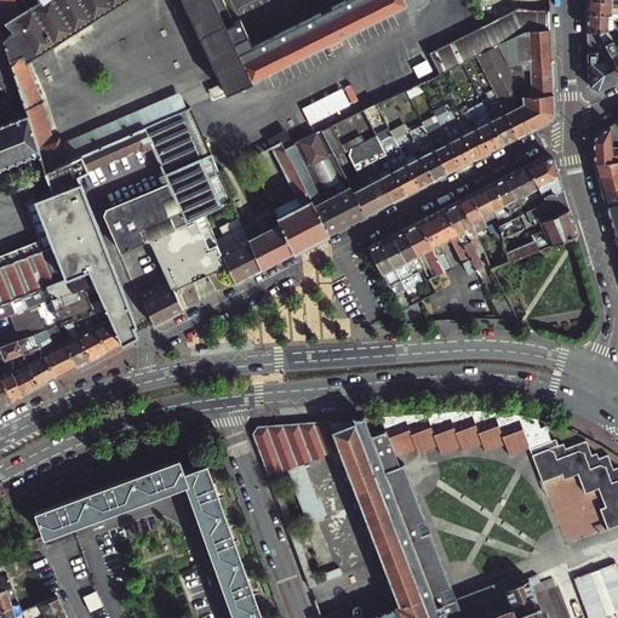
[(23,102),(26,112),(41,104),(44,103),(27,63),(127,0),(179,0),(222,87),(210,92),(213,101),(251,84),(238,56),(211,0),(0,0),(0,18),(12,32),(9,33),(6,34),(3,34),(17,83),(23,102)]
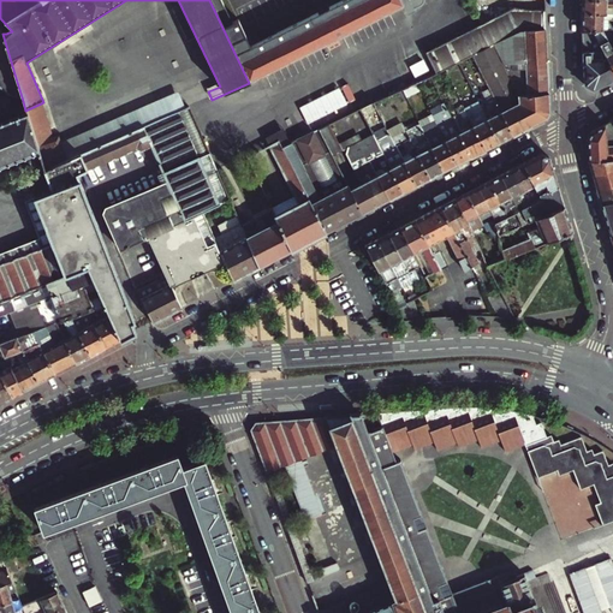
[(236,55),(249,83),(402,10),(405,9),(400,0),(362,0),(338,12),(335,7),(236,55)]
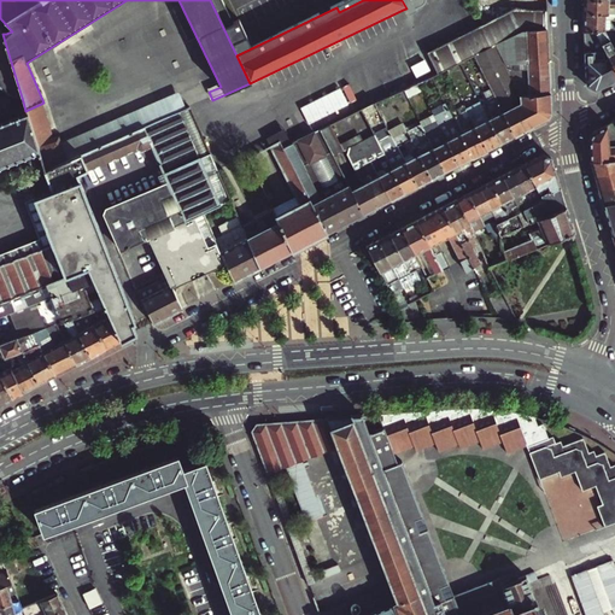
[(363,0),(343,0),(335,4),(337,7),(339,12),(363,0)]
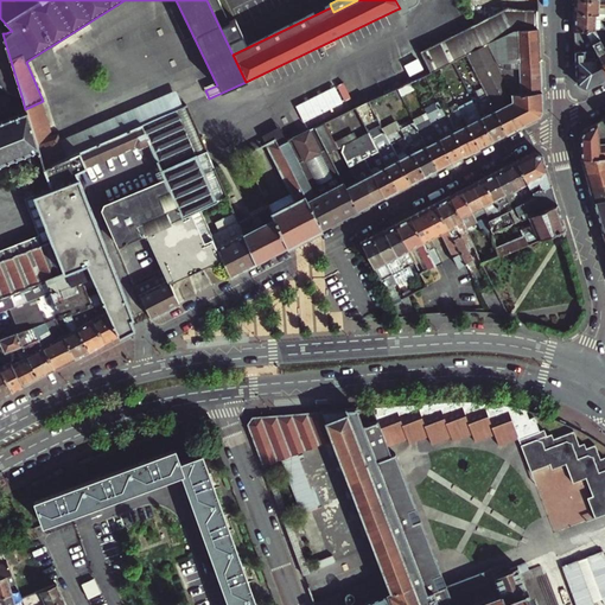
[(401,0),(395,0),(400,8),(402,14),(407,12),(401,0)]
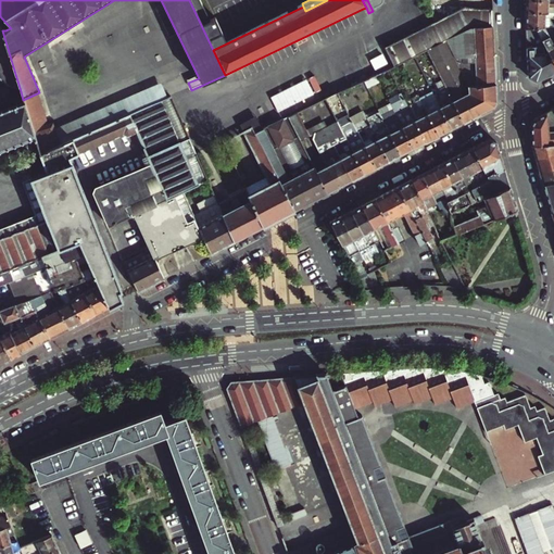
[(367,0),(373,11),(379,9),(381,5),(382,3),(382,1),(381,0),(367,0)]
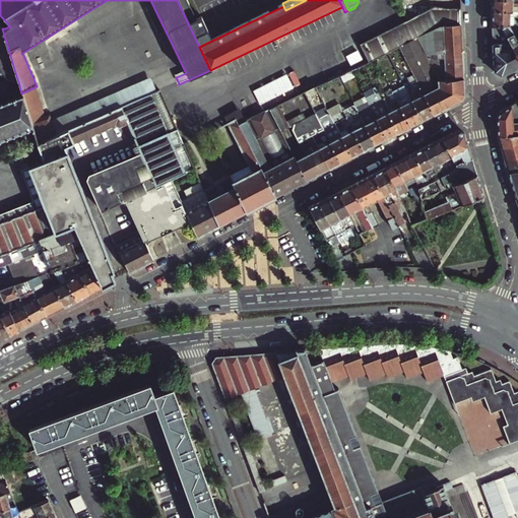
[(517,1),(491,1),(490,12),(517,13),(517,1)]
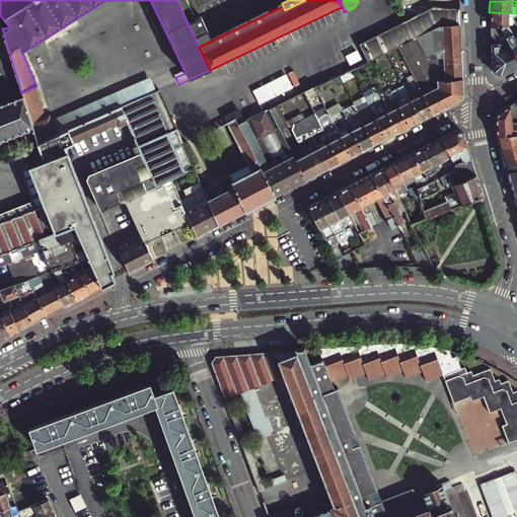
[(457,27),(457,10),(433,9),(418,16),(427,34),(439,28),(457,27)]
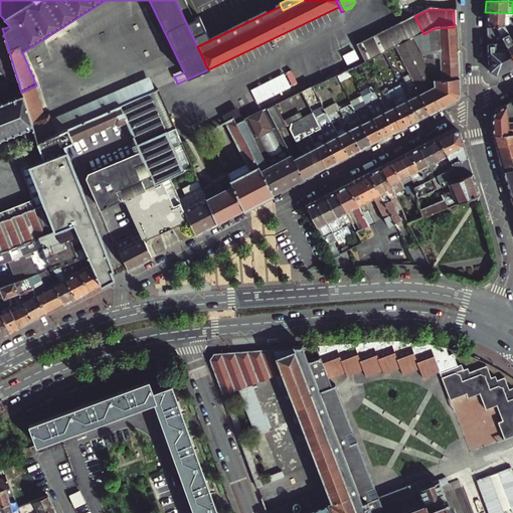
[(512,28),(507,18),(512,17),(512,13),(485,12),(485,27),(495,28),(504,28),(512,28)]
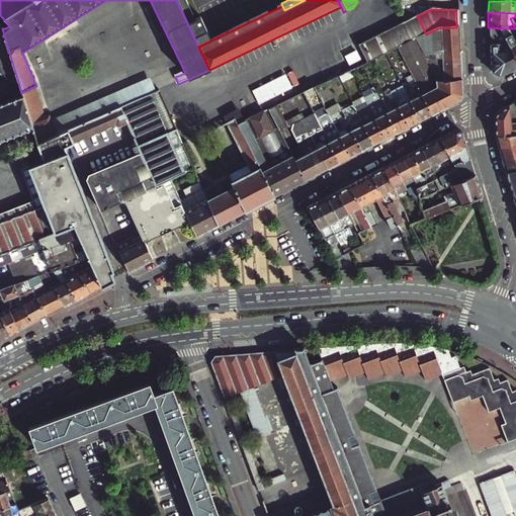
[(408,20),(417,39),(420,37),(426,34),(417,16),(408,20)]
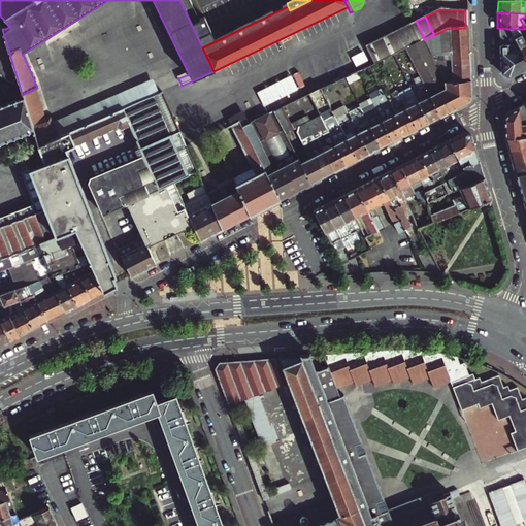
[(412,23),(405,26),(415,44),(425,40),(416,21),(412,23)]
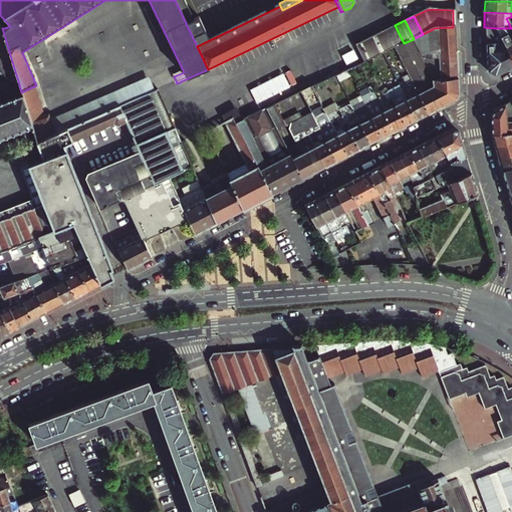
[(404,43),(395,25),(385,30),(394,48),(404,43)]
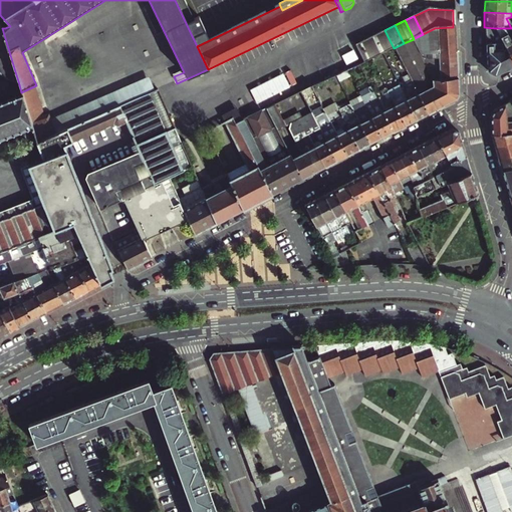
[(0,138),(32,125),(22,95),(0,103),(0,74),(1,75),(3,77),(5,78),(7,80),(10,81),(13,82),(15,83),(19,84),(14,68),(2,28),(0,27),(0,138)]
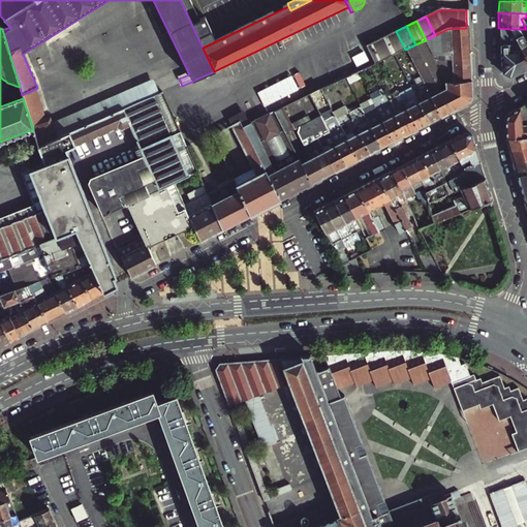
[(431,44),(431,48),(434,48),(434,43),(468,41),(467,28),(466,28),(447,29),(435,35),(429,38),(431,44)]
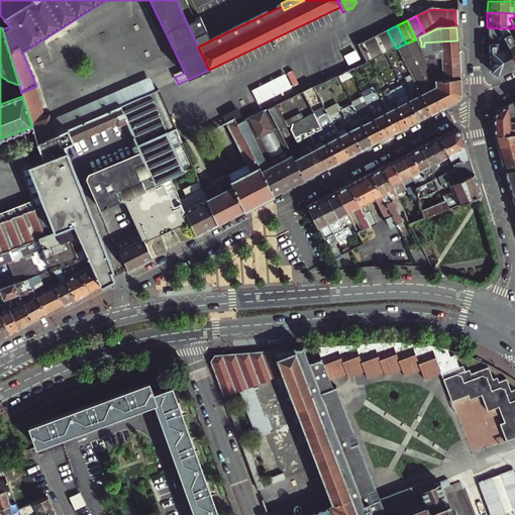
[(514,68),(514,63),(497,28),(487,27),(489,73),(497,78),(514,68)]
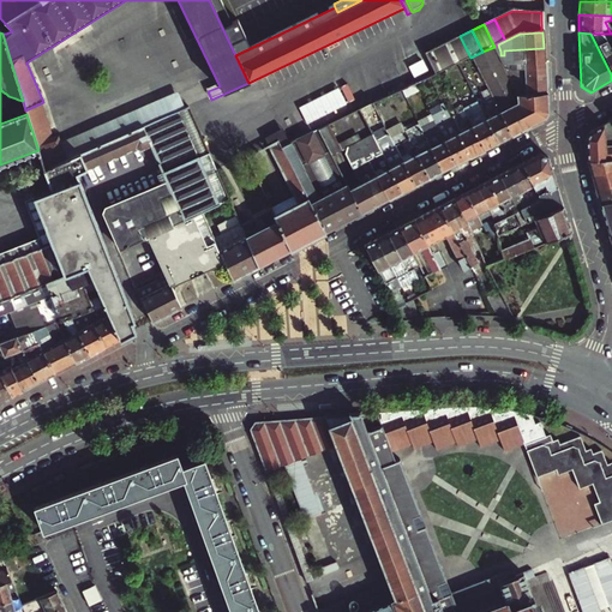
[(611,39),(606,42),(604,39),(601,34),(591,34),(611,75),(611,39)]
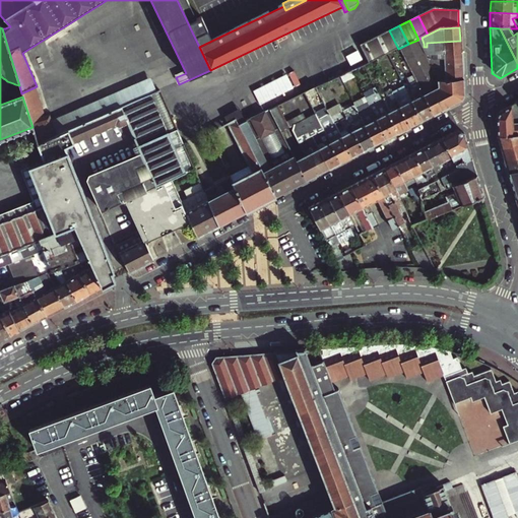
[(398,49),(389,30),(379,36),(387,54),(397,50),(398,49)]
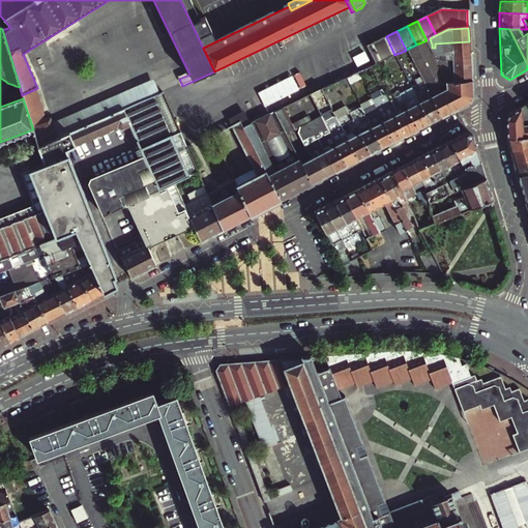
[(394,55),(386,36),(375,40),(384,60),(394,55)]
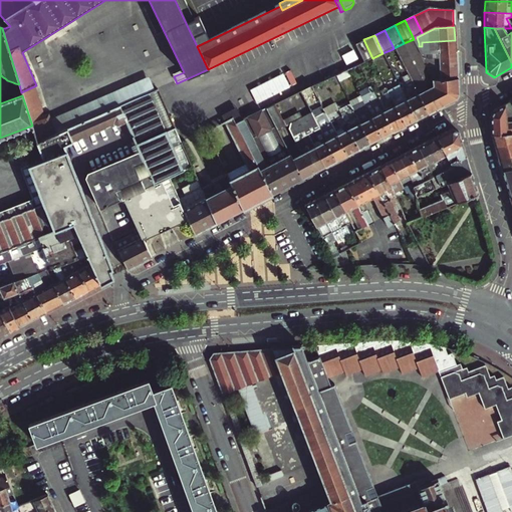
[(409,80),(427,114),(443,106),(442,94),(434,98),(433,94),(427,94),(423,92),(423,87),(421,81),(430,81),(457,79),(455,53),(420,55),(419,46),(419,43),(417,37),(414,39),(404,43),(394,48),(393,49),(409,80)]
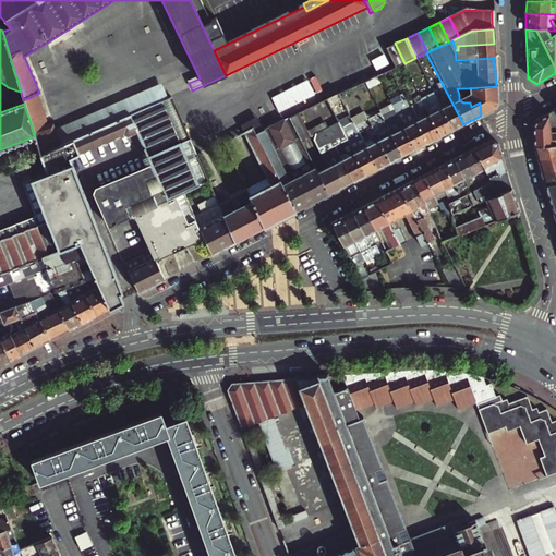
[(405,63),(395,43),(384,49),(394,69),(405,63)]
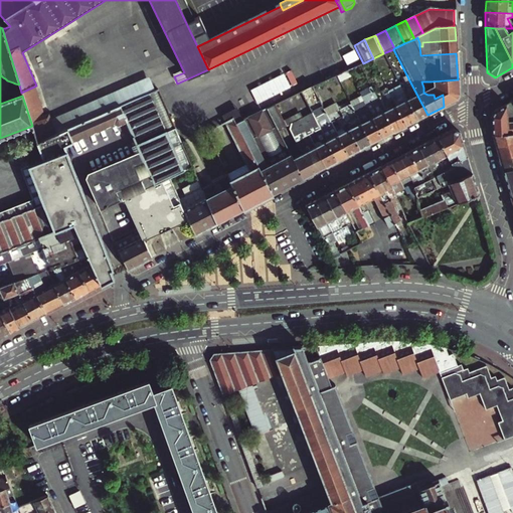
[(422,46),(419,46),(420,55),(456,53),(456,40),(422,42),(422,46)]
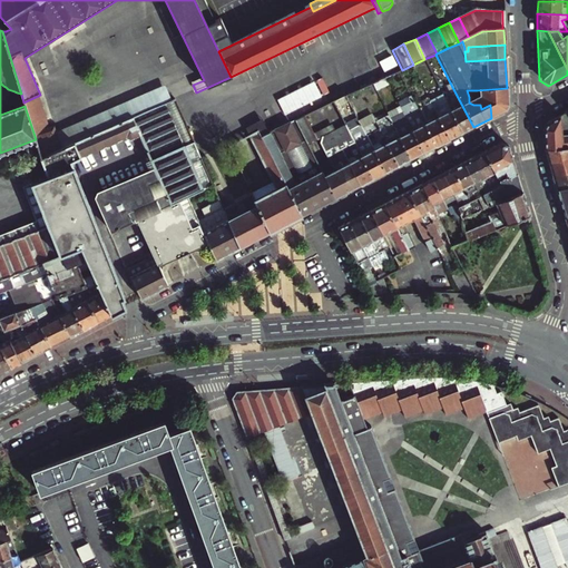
[(189,77),(55,134),(61,150),(64,149),(172,104),(184,98),(196,92),(193,85),(189,77)]
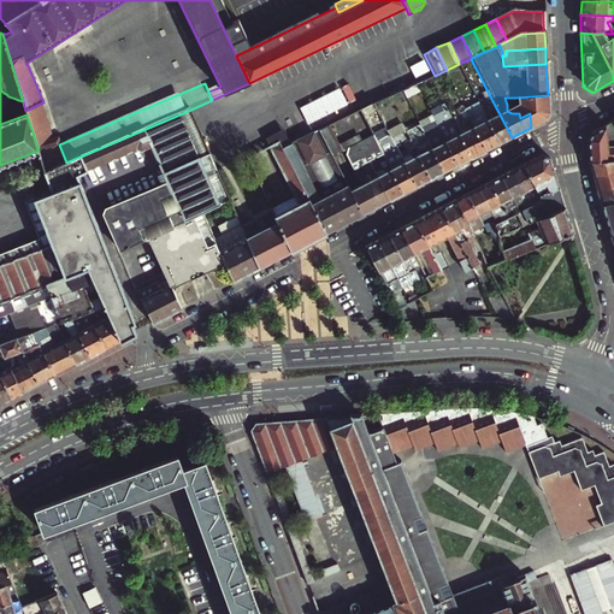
[(477,104),(472,95),(465,100),(468,107),(477,104)]
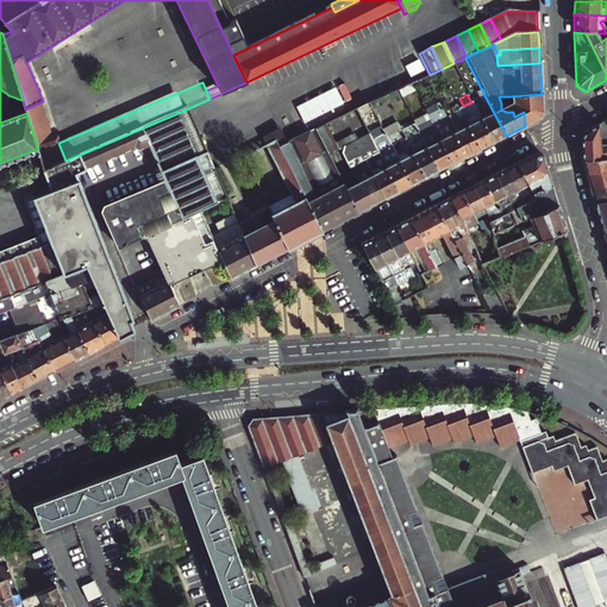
[(524,112),(525,126),(539,118),(543,114),(542,94),(509,97),(499,97),(501,104),(501,110),(506,112),(513,112),(514,117),(524,112)]
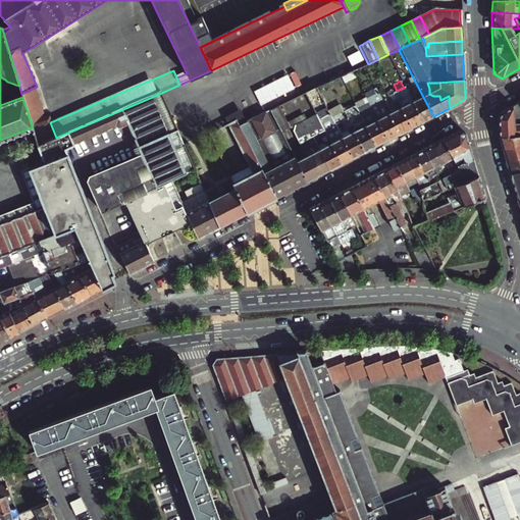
[(422,122),(433,116),(415,82),(404,88),(422,122)]
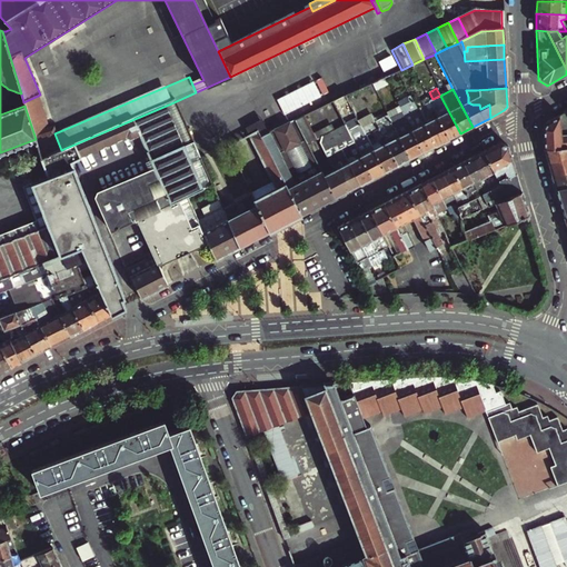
[(38,96),(23,102),(25,106),(36,139),(39,149),(42,158),(61,150),(55,133),(53,131),(51,132),(50,130),(47,131),(38,96)]
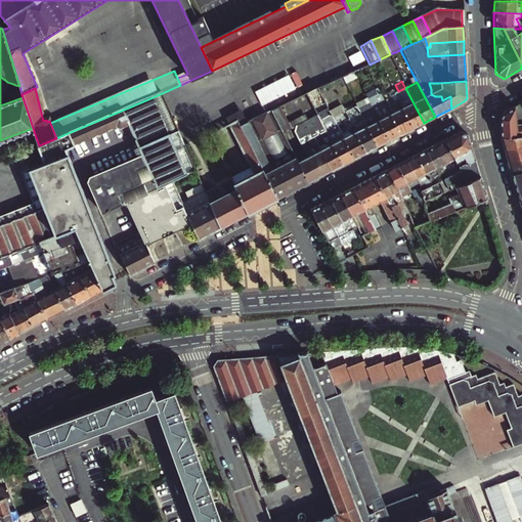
[(411,129),(424,123),(405,88),(398,91),(393,94),(411,129)]
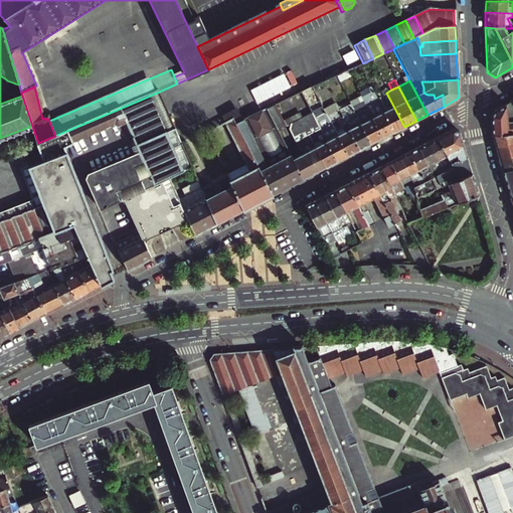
[(380,140),(392,133),(374,99),(368,88),(366,90),(367,93),(358,98),(361,103),(380,140)]
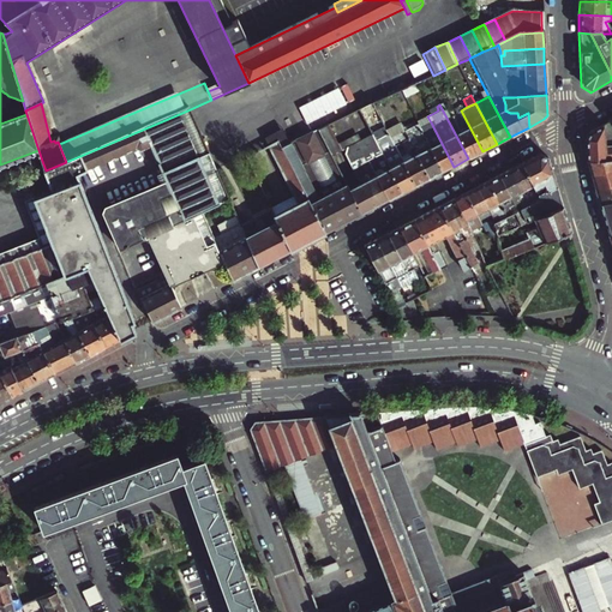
[(468,159),(483,151),(461,111),(447,118),(468,159)]
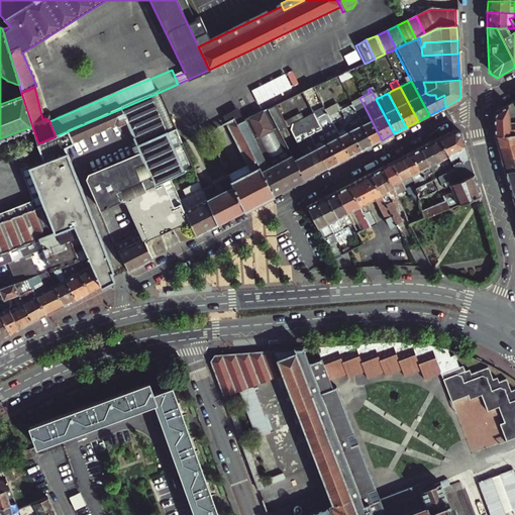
[(117,127),(124,124),(138,155),(87,178),(86,181),(100,212),(123,202),(119,193),(139,184),(143,192),(169,181),(191,170),(189,167),(156,94),(58,135),(63,148),(113,126),(117,127)]
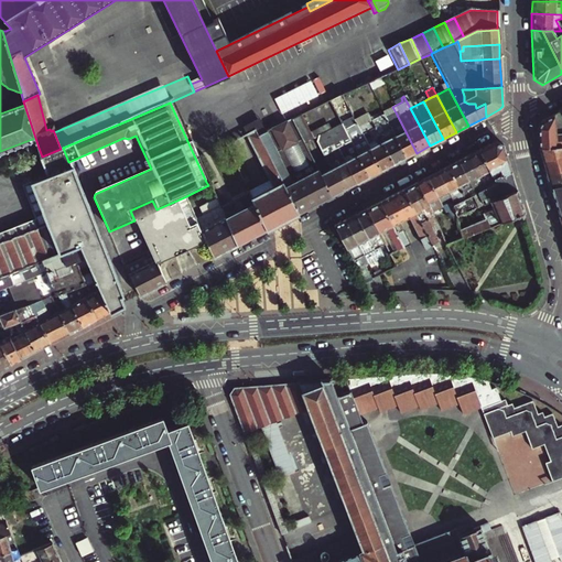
[(336,150),(348,143),(338,123),(327,103),(290,120),(310,157),(319,152),(322,157),(328,153),(333,162),(326,165),(328,171),(320,175),(331,197),(355,185),(343,163),(338,154),(336,150)]
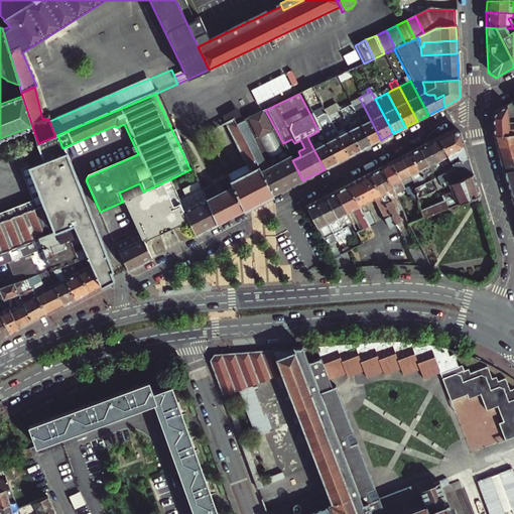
[(492,137),(513,135),(513,121),(509,122),(512,108),(513,107),(513,102),(495,112),(491,119),(492,137)]
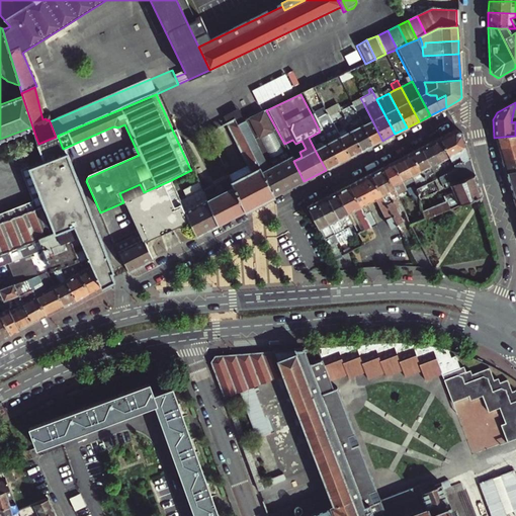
[(371,146),(382,141),(363,103),(352,108),(371,146)]
